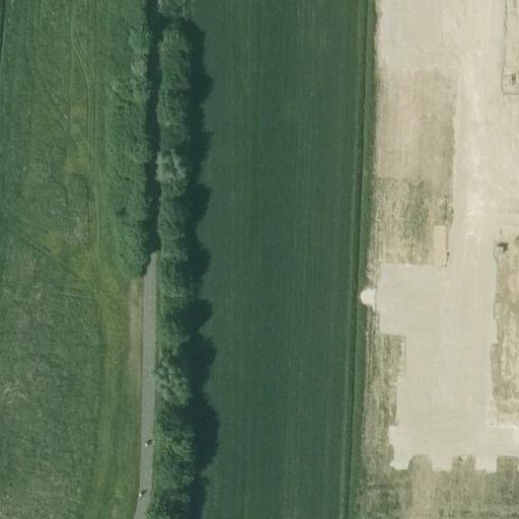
[(518,73),(502,72),(501,95),(518,96),(518,73)]
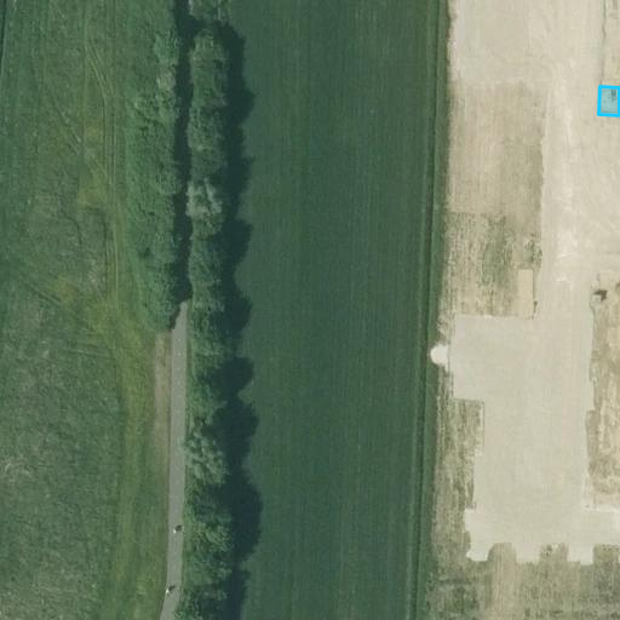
[(619,336),(591,334),(590,355),(619,356),(619,336)]
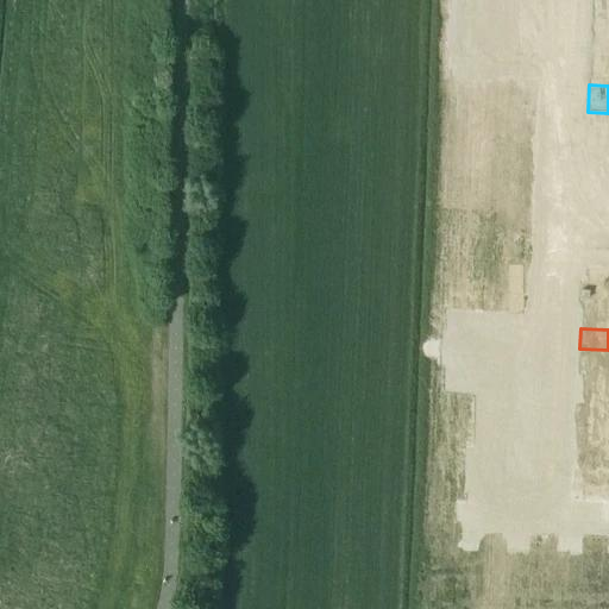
[(576,349),(575,378),(608,380),(608,350),(579,349),(576,349)]
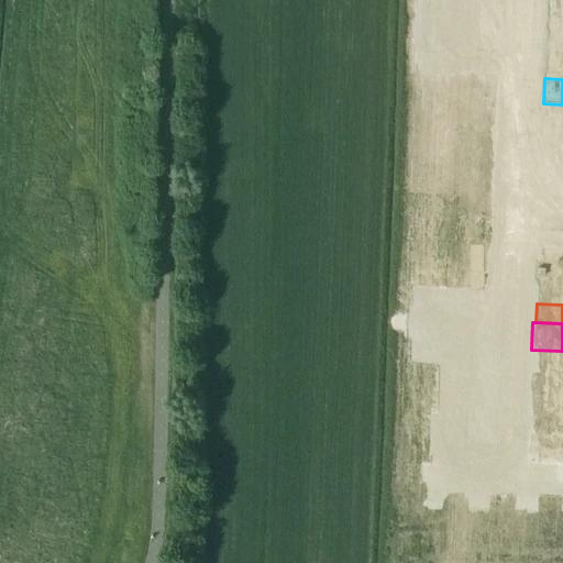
[(562,373),(531,372),(530,399),(532,400),(562,400),(562,373)]
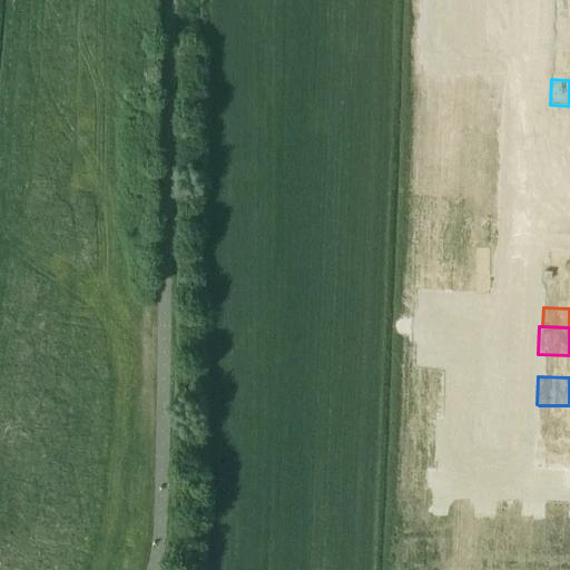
[(569,405),(539,405),(539,423),(569,424),(569,405)]
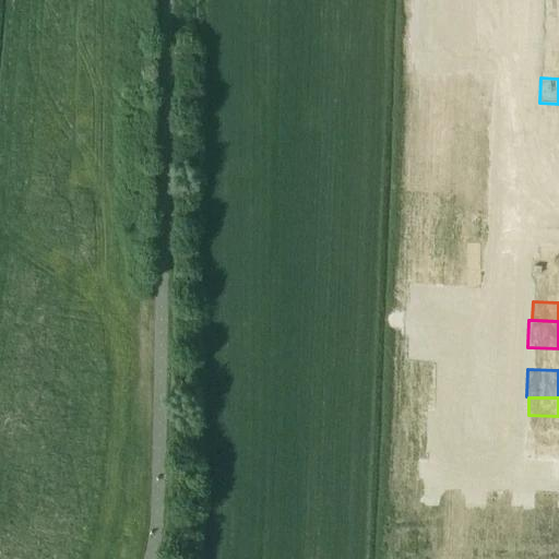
[(558,416),(528,415),(527,433),(558,435),(558,416)]
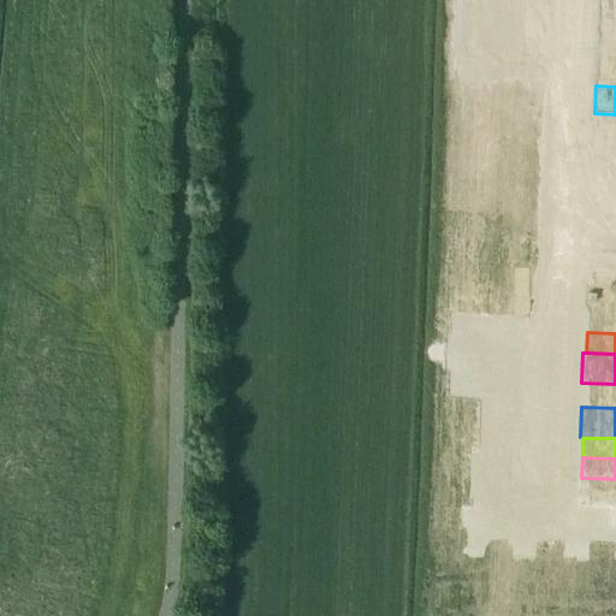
[(522,558),(521,605),(546,606),(550,542),(535,540),(534,558),(522,558)]
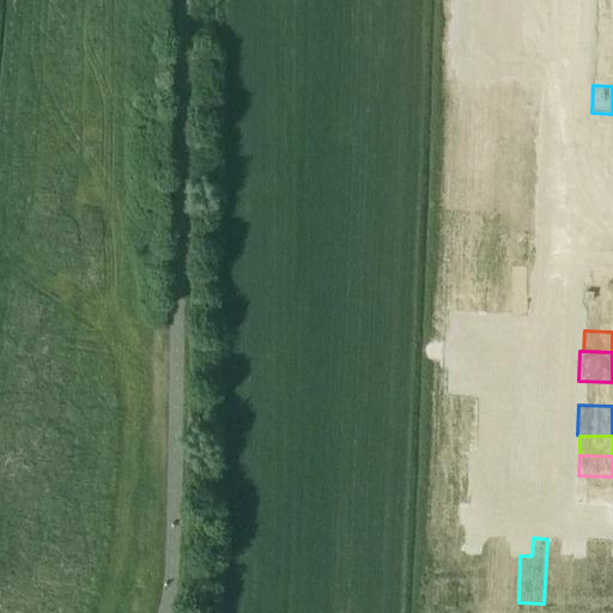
[(547,539),(544,604),(570,605),(571,558),(560,557),(560,539),(547,539)]
